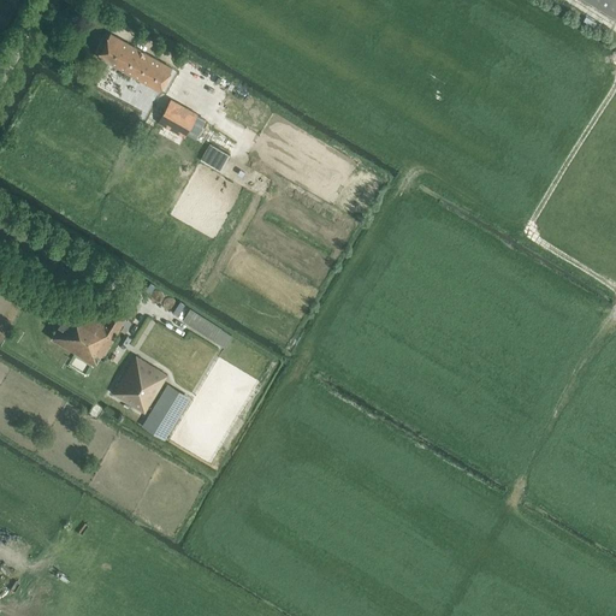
[(615,0),(582,0),(615,19),(615,0)]
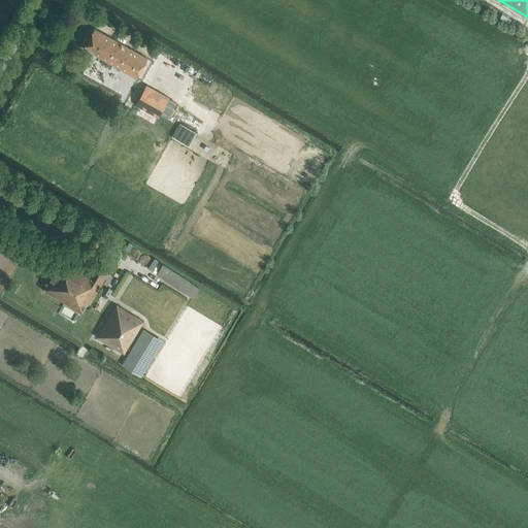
[(137,77),(147,59),(95,29),(84,48),(137,77)]
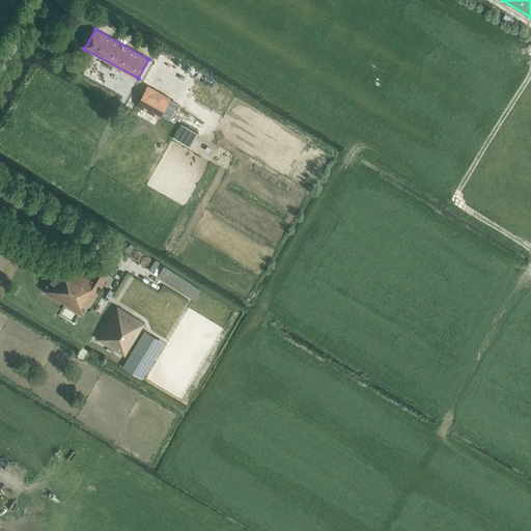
[(110,75),(103,80),(103,89),(111,93),(118,88),(118,79),(110,75)]
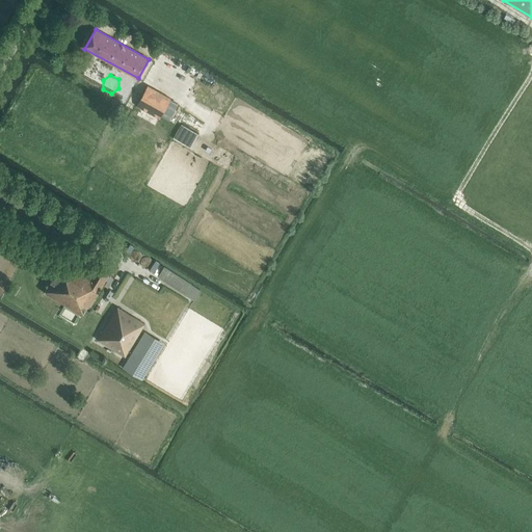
[(159,120),(171,98),(148,85),(136,106),(159,120)]
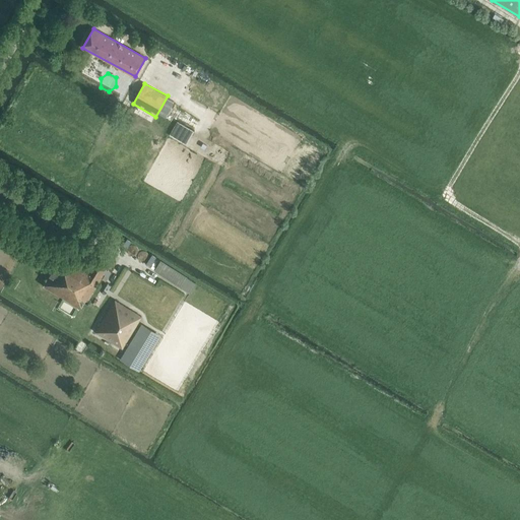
[(168,122),(177,106),(167,100),(157,117),(168,122)]
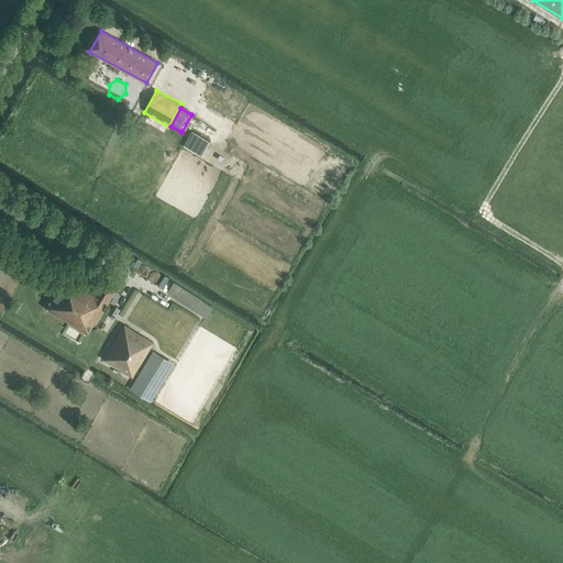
[(96,326),(120,284),(95,268),(84,286),(66,275),(46,309),(87,333),(92,324),(96,326)]
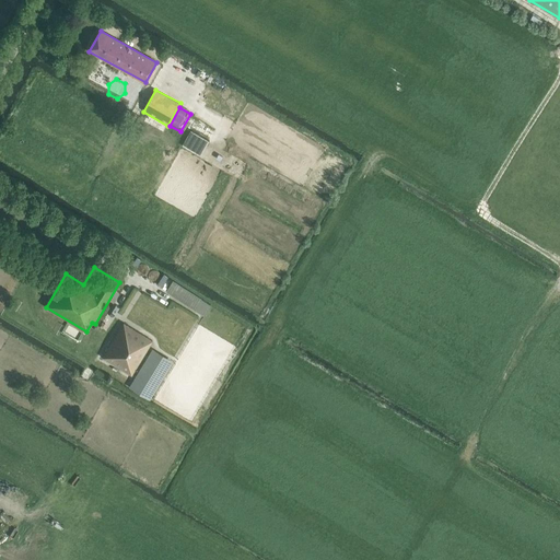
[(196,308),(201,299),(173,281),(166,290),(196,308)]
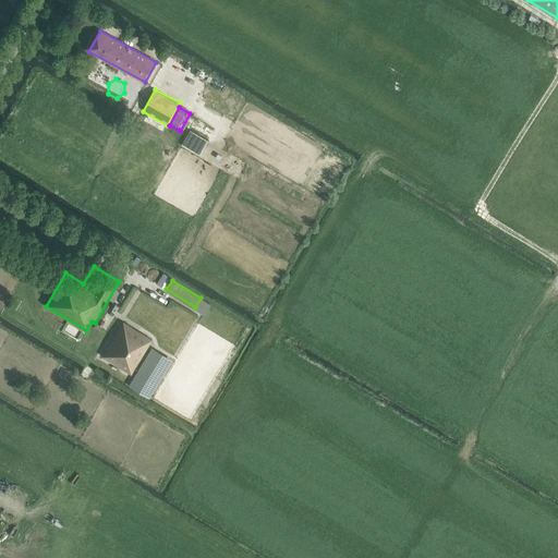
[(132,374),(153,339),(123,322),(107,347),(109,348),(104,358),(132,374)]
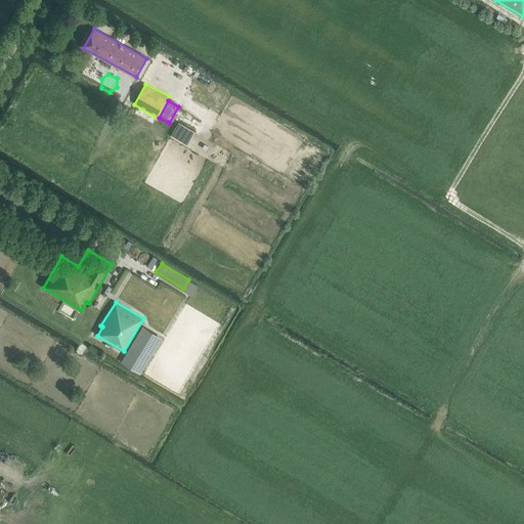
[(122,362),(140,374),(162,338),(143,326),(122,362)]
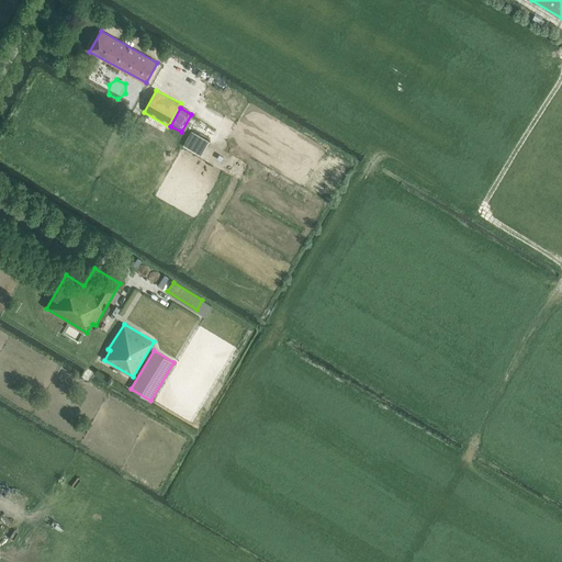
All buildings are outlined.
